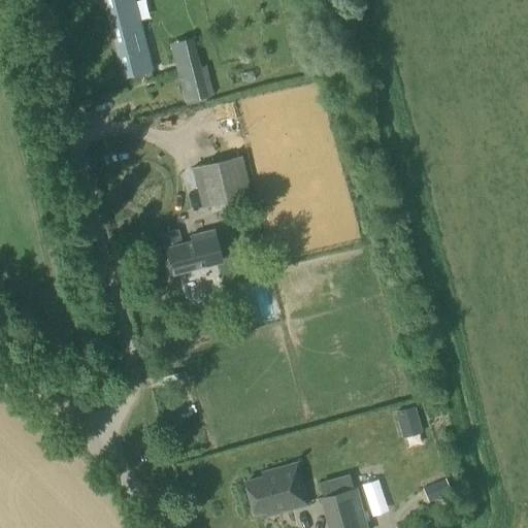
[(136,0),(102,0),(123,81),(155,73),(136,0)]
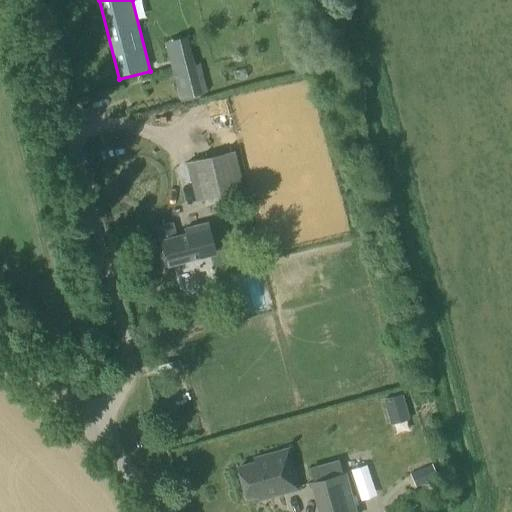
[(193,61),(170,67),(179,100),(202,94),(193,61)]
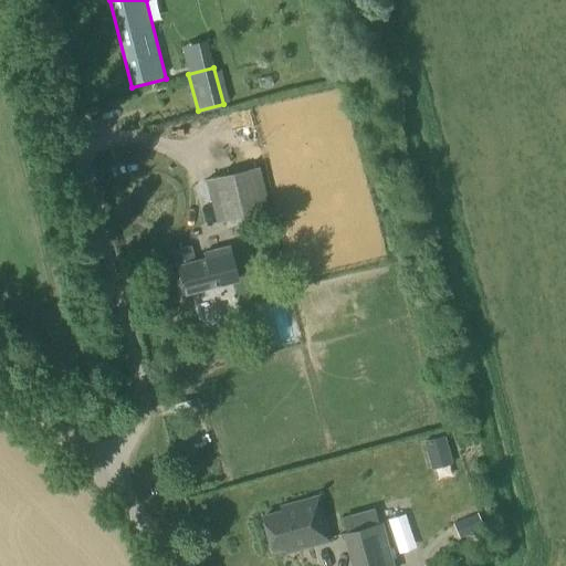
[(216,224),(270,210),(259,167),(205,180),(216,224)]
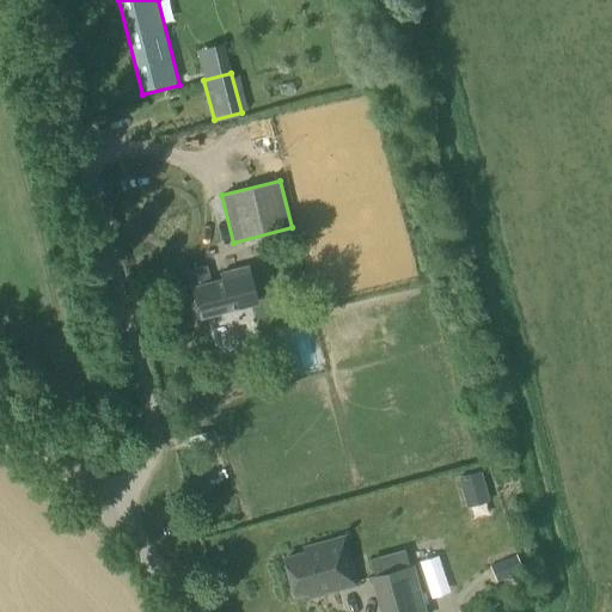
[(258,305),(249,268),(220,276),(221,281),(208,285),(203,269),(188,273),(200,320),(258,305)]
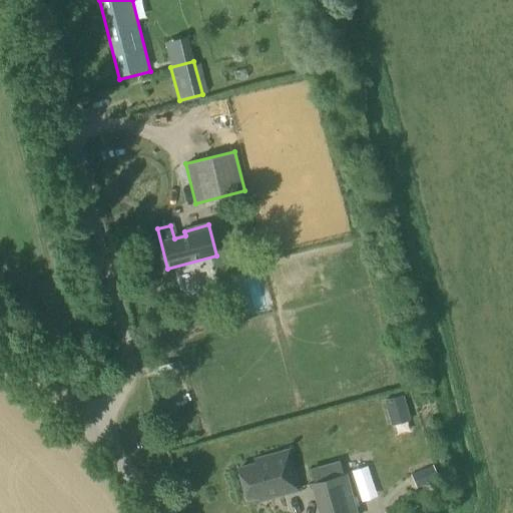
[(410,421),(403,396),(383,402),(390,427),(410,421)]
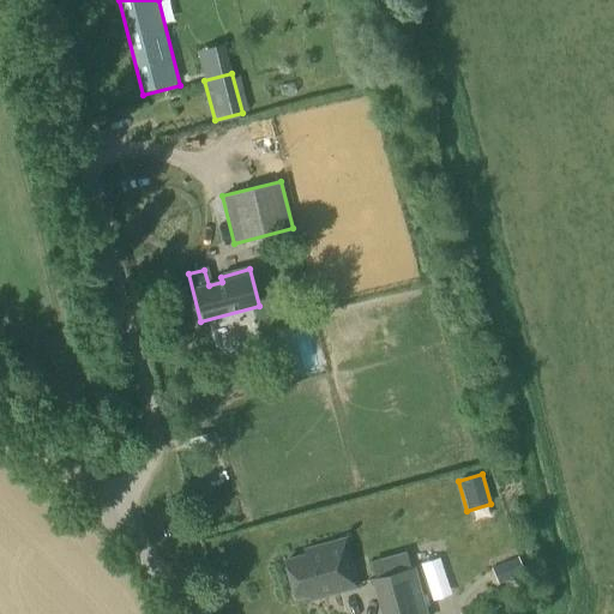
[(331,596),(356,590),(344,543),(304,554),(305,559),(286,564),(295,601),(330,591),(331,596)]
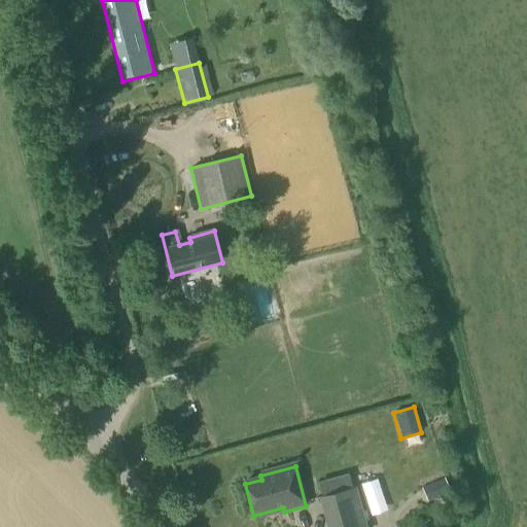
[(352,491),(348,473),(318,483),(323,499),(322,499),(329,526),(362,526),(353,491),(352,491)]
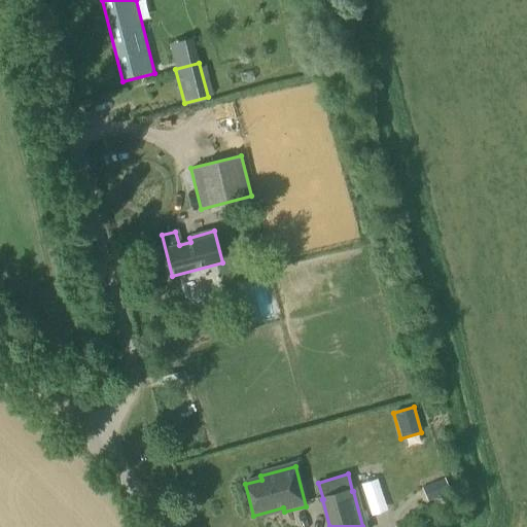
[(381,524),(374,475),(360,477),(367,526),(381,524)]
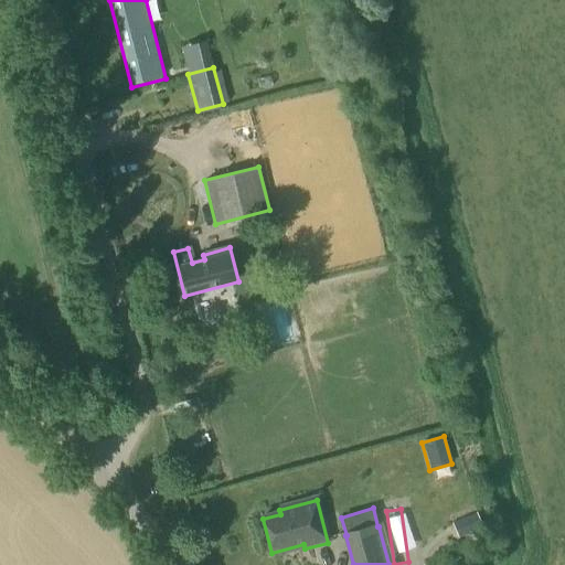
[(458,537),(482,528),(476,513),(452,523),(458,537)]
